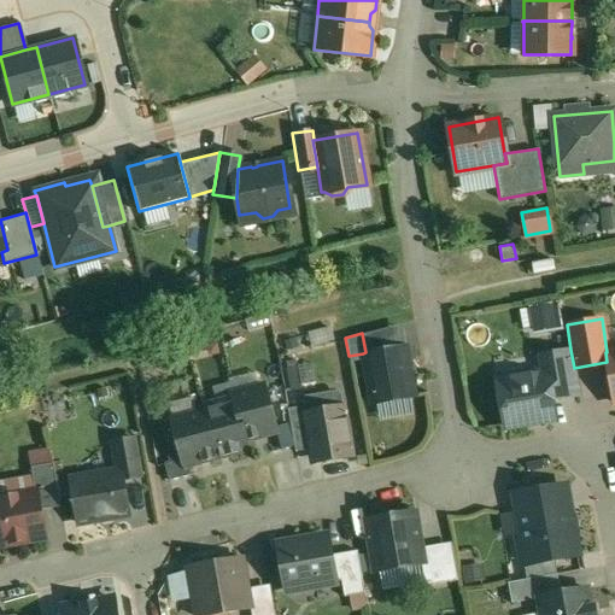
[(365,352),(363,353),(373,403),(413,396),(404,346),(365,352)]
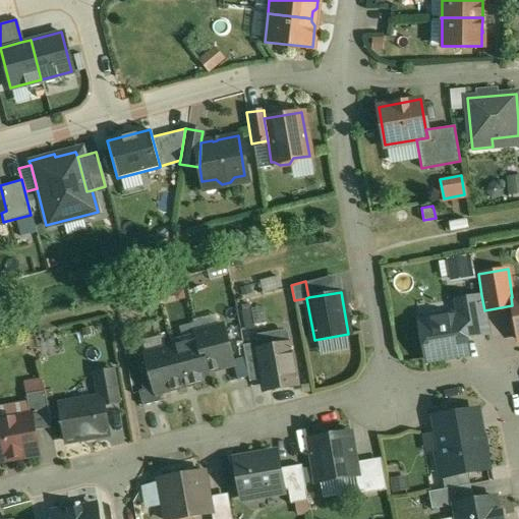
[(481,295),(457,300),(460,313),(461,313),(465,336),(488,332),(484,310),(481,295)]
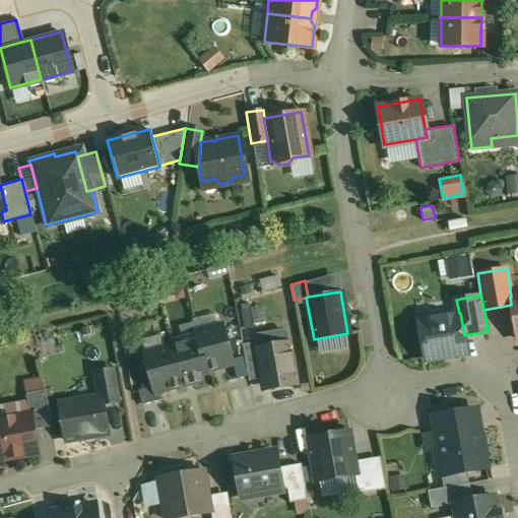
[(459,313),(418,320),(425,358),(467,350),(464,335),(460,313),(459,313)]
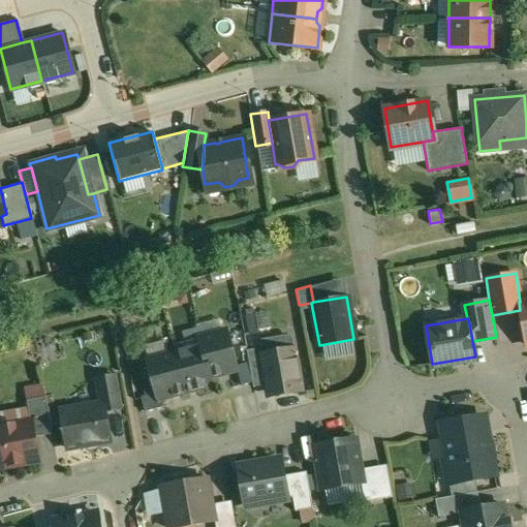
[(225,329),(198,336),(198,339),(186,342),(182,348),(174,351),(184,392),(212,384),(210,376),(237,370),(236,366),(225,329)]
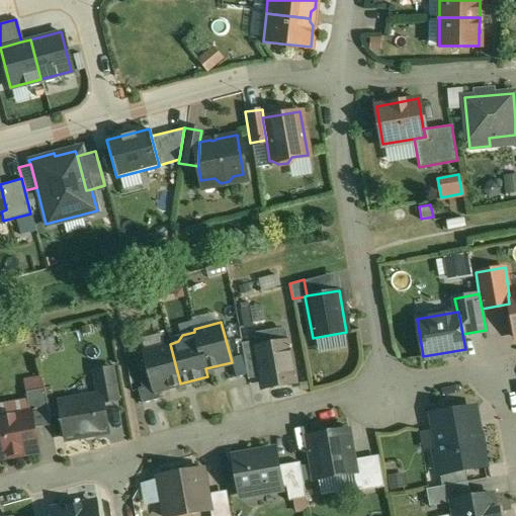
[(255,340),(241,342),(243,355),(246,373),(247,378),(260,375),(255,346),(256,346),(255,340)]
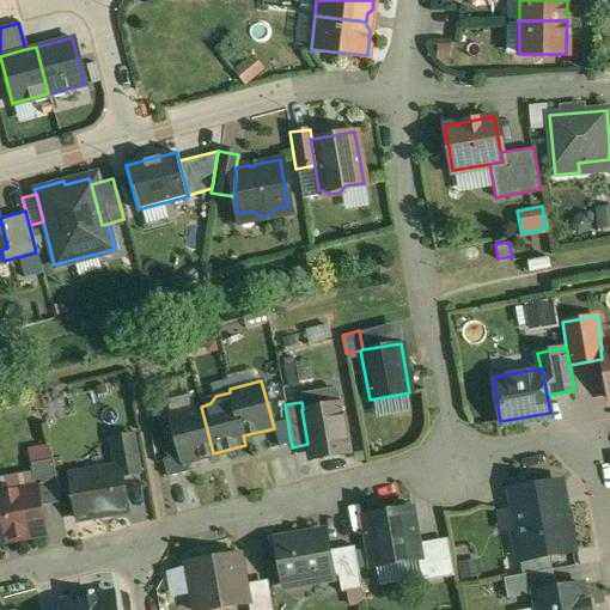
[(303,409),(302,409),(307,444),(309,451),(317,457),(348,451),(340,402),(303,409)]
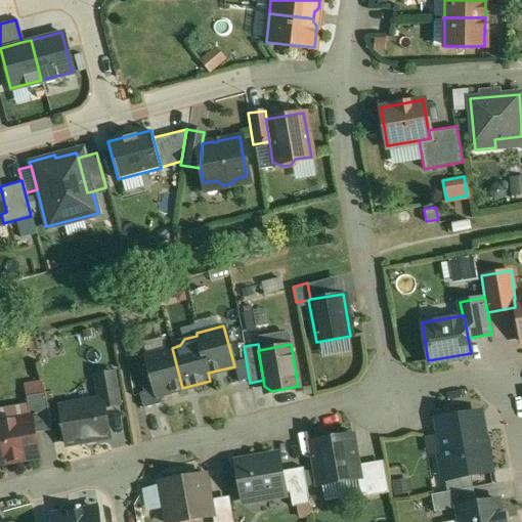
[(172,348),(145,354),(154,389),(156,395),(160,394),(182,388),(172,348)]
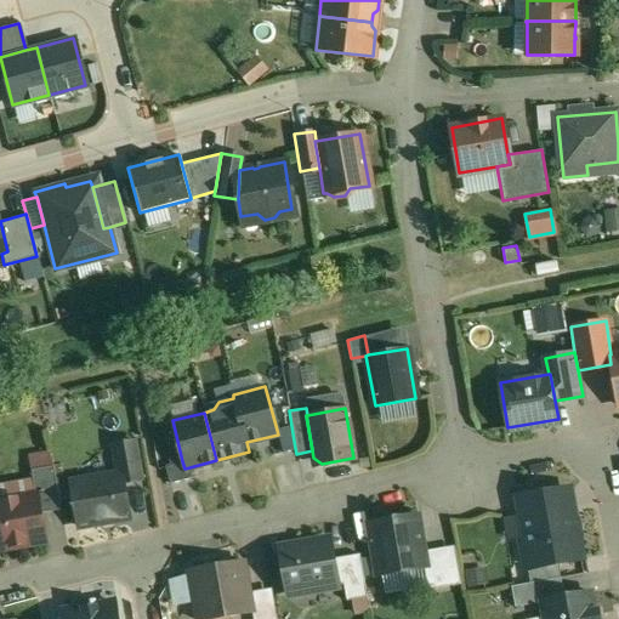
[(291,426),(277,430),(278,435),(283,452),(295,448),(291,426)]
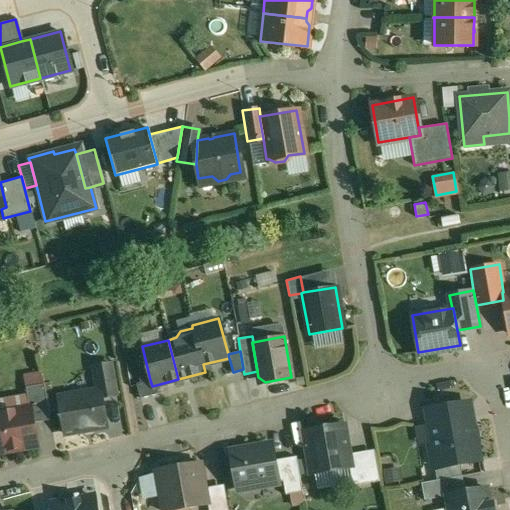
[(111,362),(92,366),(96,390),(100,390),(101,397),(117,394),(111,362)]
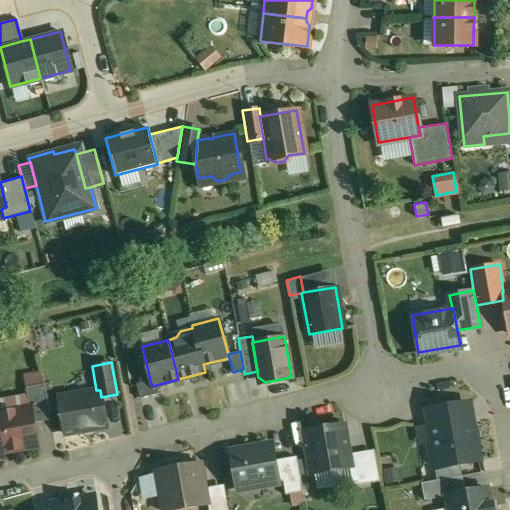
[(41,371),(23,374),(25,386),(43,383),(41,371)]
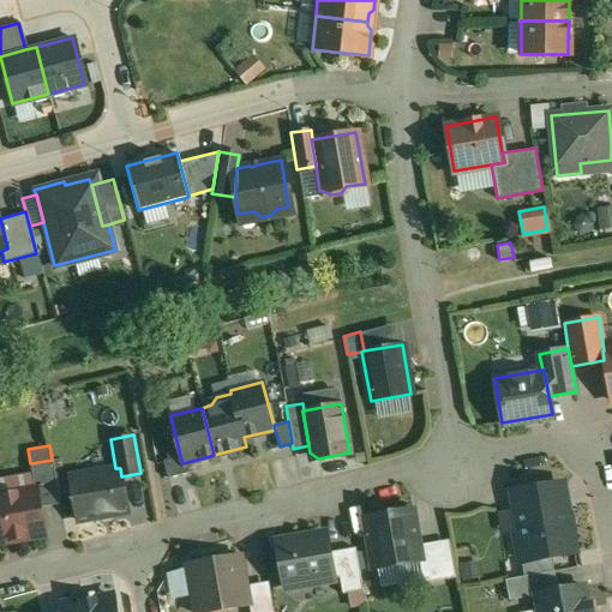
[(180,456),(163,460),(167,478),(190,472),(187,462),(183,463),(180,456)]
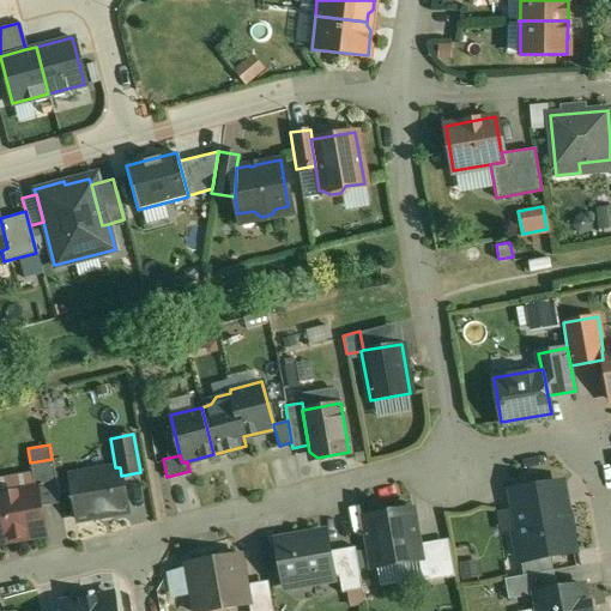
[(52,459),(30,463),(35,488),(36,488),(40,506),(60,502),(52,459)]
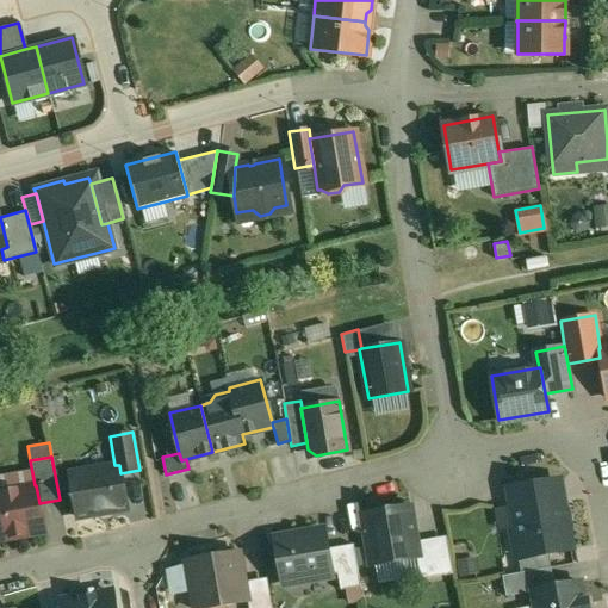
[(115,465),(91,470),(87,466),(76,469),(73,472),(69,473),(76,516),(126,507),(121,473),(119,465),(115,465)]
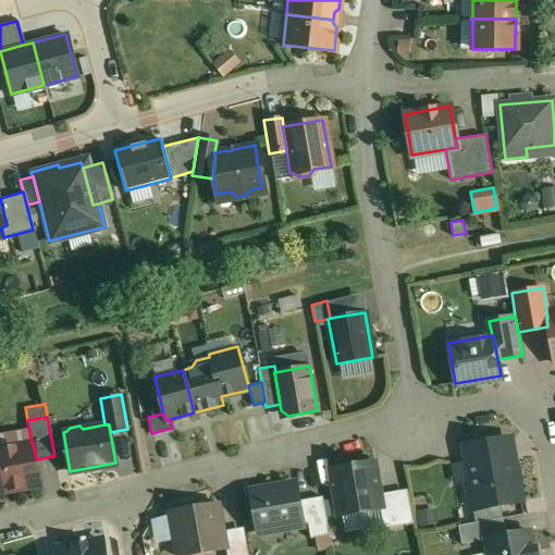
[(503,438),(470,444),(465,447),(470,481),(468,485),(469,493),(473,496),(480,495),(482,507),(520,501),(509,440),(503,438)]
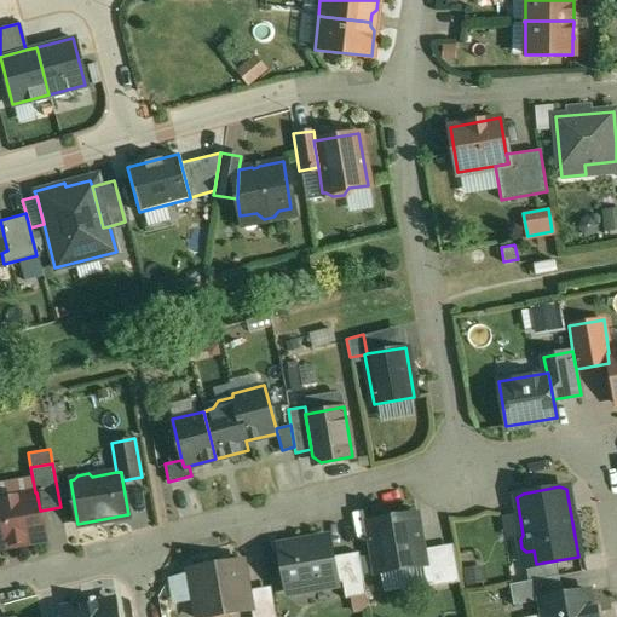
[(35,492),(0,499),(0,546),(45,537),(40,511),(36,492),(35,492)]
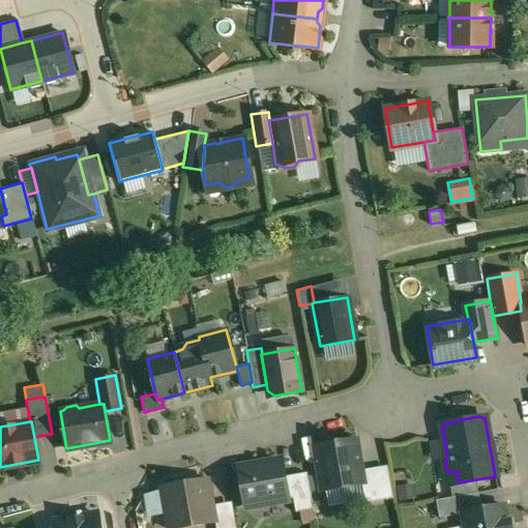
[(355,439),(315,446),(322,489),(361,482),(362,482),(360,469),(355,439)]
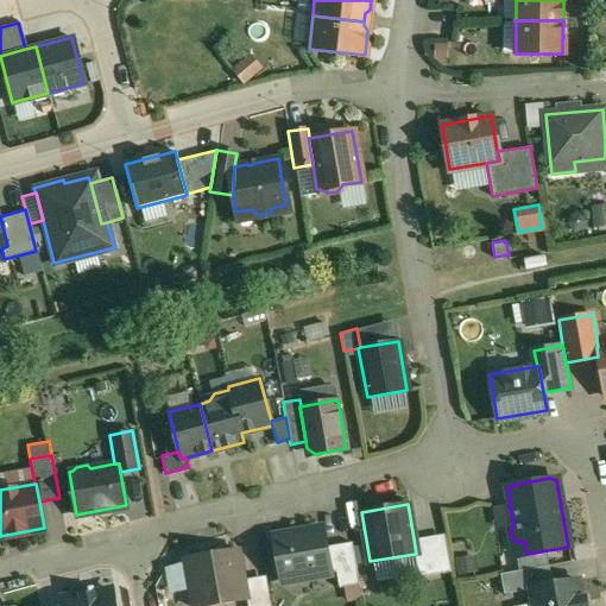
[(322,528),(273,536),(282,580),(330,572),(326,545),(322,528)]
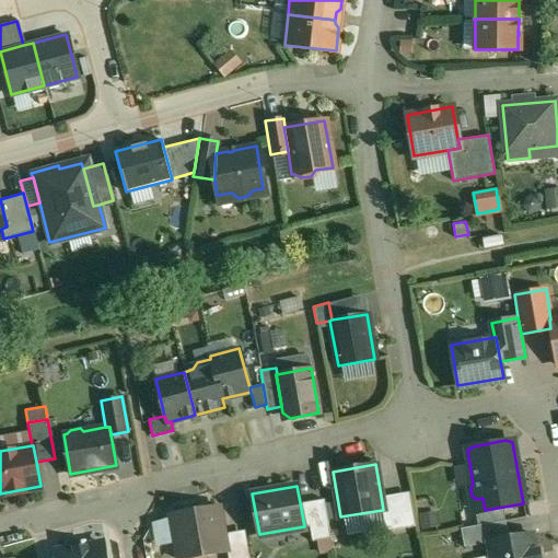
[(408,491),(381,496),(383,510),(382,510),(385,531),(414,525),(408,491)]
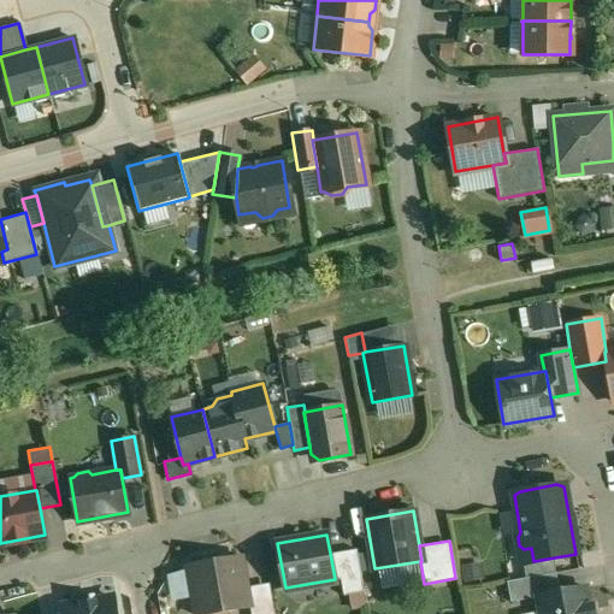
[(356,548),(330,553),(335,579),(340,578),(343,595),(364,591),(356,548)]
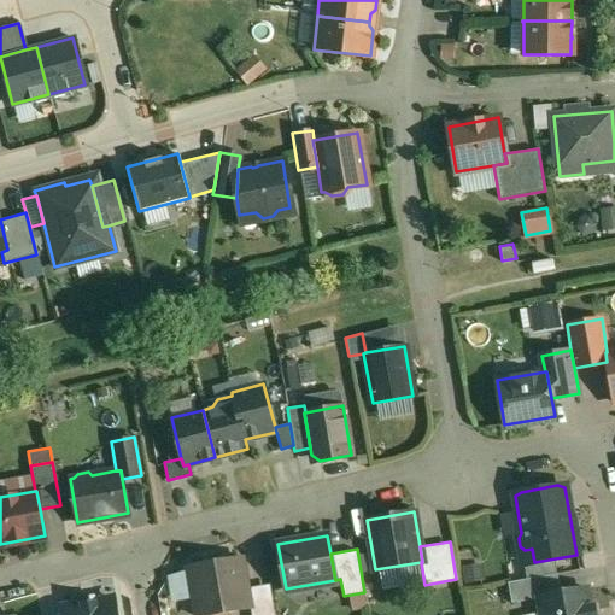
[(241,557),(188,566),(197,614),(204,614),(250,607),(241,557)]
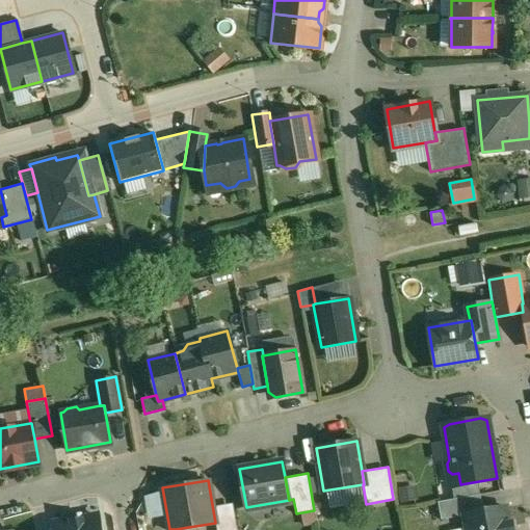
[(455,498),(438,501),(441,519),(458,515),(455,498)]
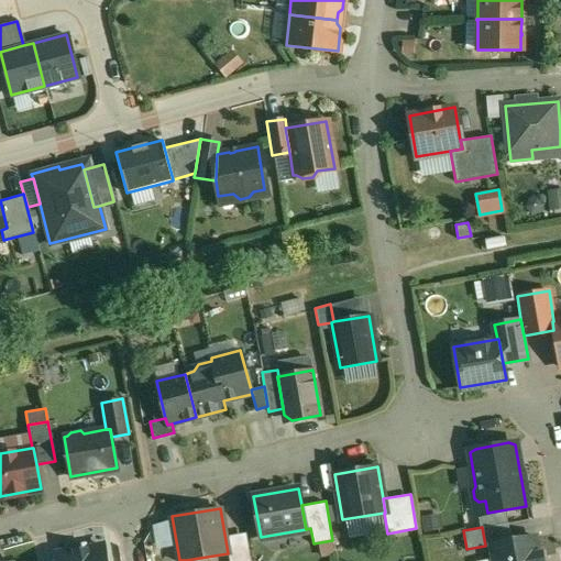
[(534,536),(491,543),(493,558),(491,558),(491,560),(542,560),(541,552),(537,552),(534,536)]
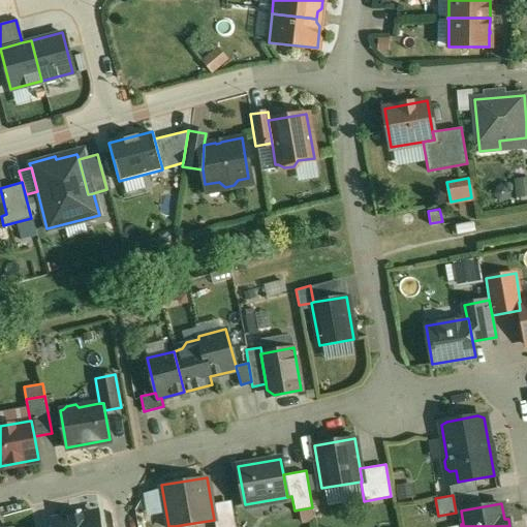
[(99,526),(97,513),(54,520),(55,526),(99,526)]
